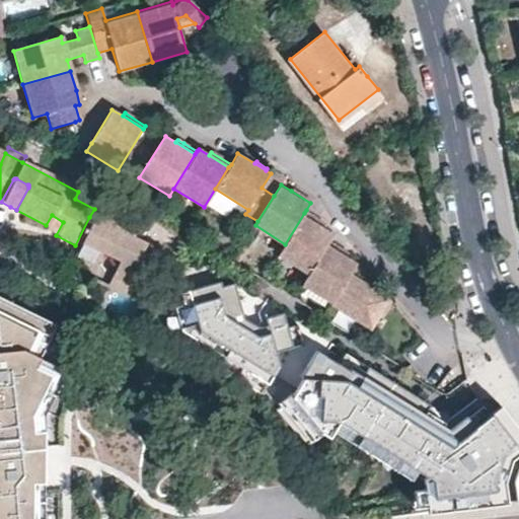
[(309,197),(294,187),(291,191),(310,203),(312,201),(309,197)]
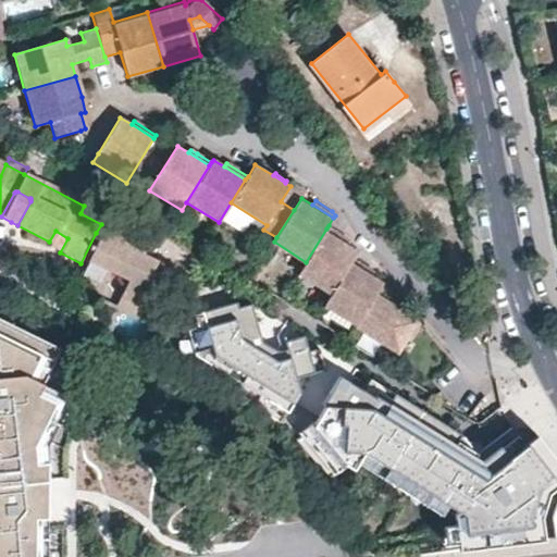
[(350,238),(329,225),(326,229),(348,243),(350,238)]
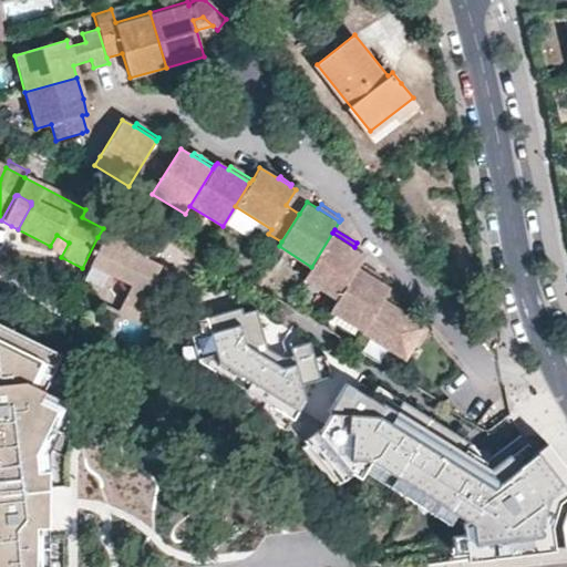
[(338,298),(358,266),(360,261),(366,254),(354,247),(332,233),(311,267),(305,278),(338,298)]
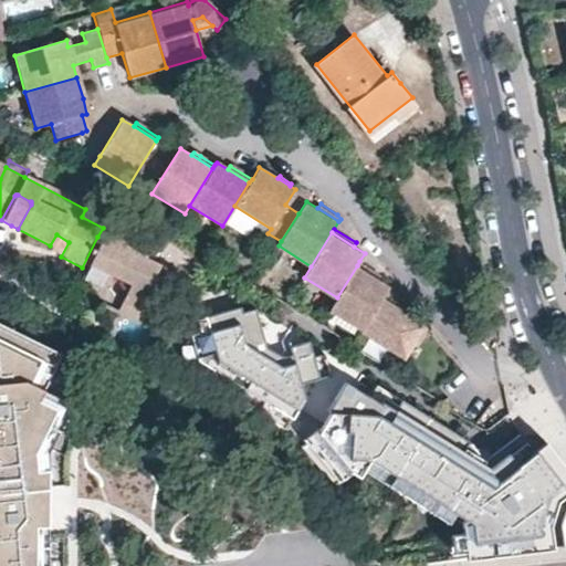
[(49,249),(61,257),(69,242),(56,234),(50,245),(49,249)]
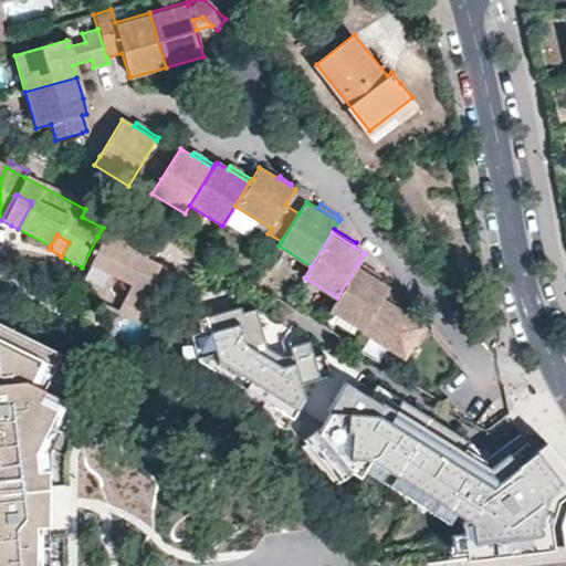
[(77,275),(70,292),(81,297),(88,302),(103,273),(126,284),(119,300),(142,312),(155,286),(148,283),(154,270),(140,262),(140,253),(137,249),(134,248),(126,252),(97,237),(82,268),(77,275)]
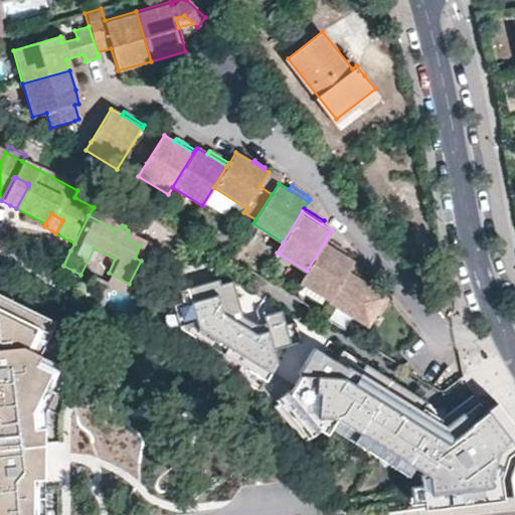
[(51,240),(70,250),(74,243),(55,233),(51,240)]
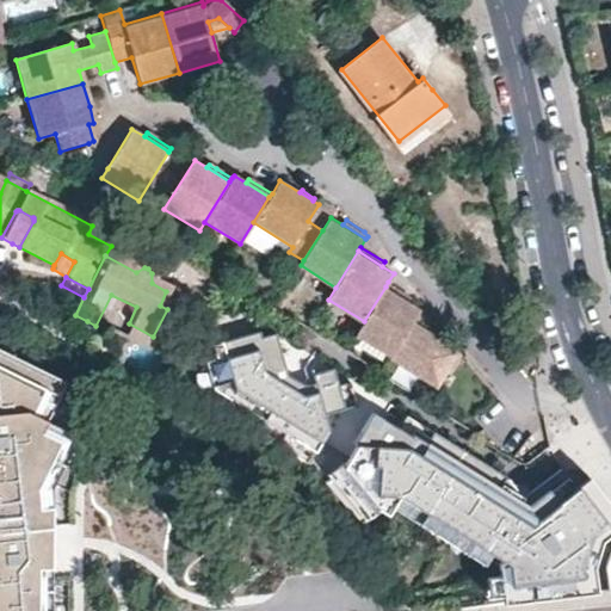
[(412,297),(388,282),(386,287),(409,301),(412,297)]
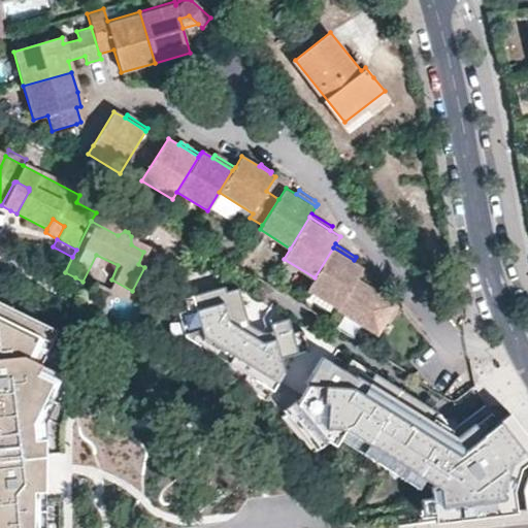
[(315,277),(307,290),(338,308),(356,278),(362,270),(364,266),(354,260),(333,248),(315,277)]
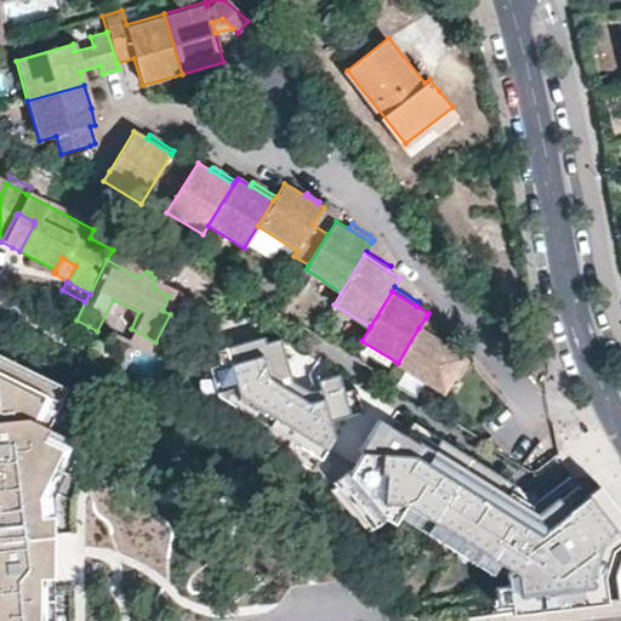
[(439,326),(426,318),(419,328),(440,342),(446,334),(438,329),(439,326)]
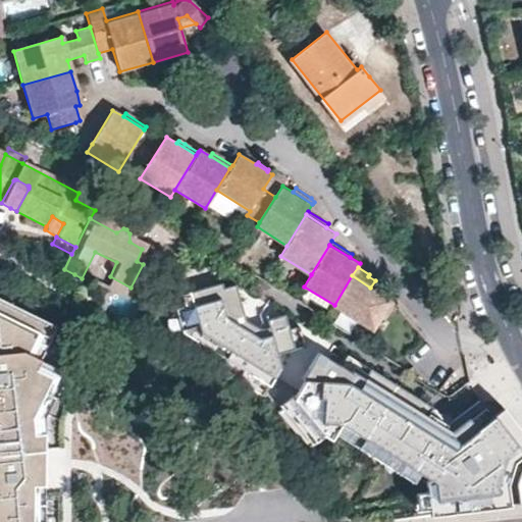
[(370,288),(352,275),(334,305),(333,306),(373,330),(392,301),(370,288)]
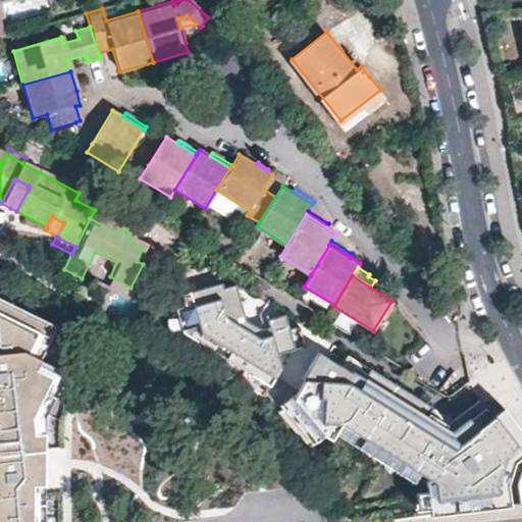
[(276,352),(294,348),(285,313),(272,316),(274,324),(264,327),(249,318),(239,283),(225,288),(224,282),(183,293),(186,304),(175,307),(181,330),(268,384),(279,365),(276,352)]
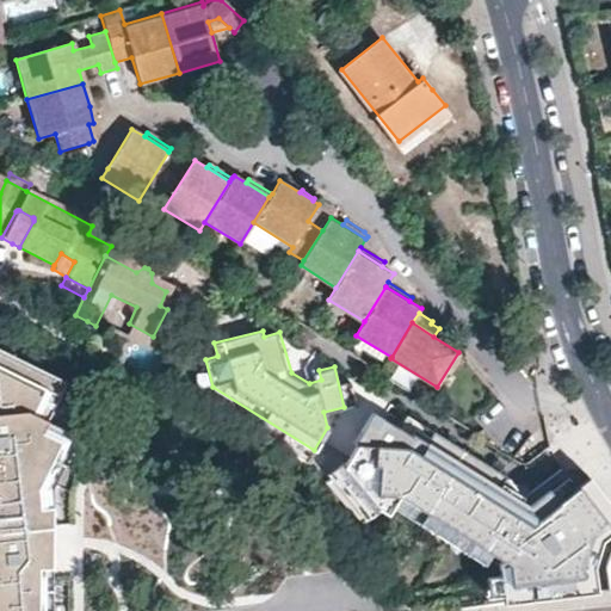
[(0,610),(49,610),(51,489),(78,439),(59,430),(79,393),(0,352),(0,610)]
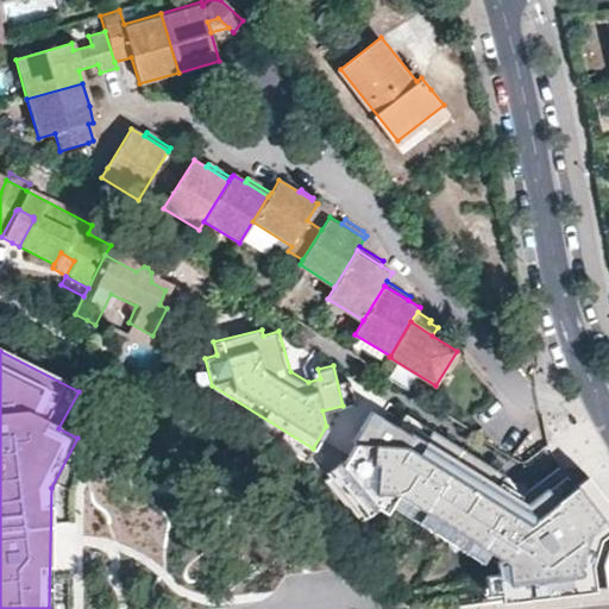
[(598,538),(608,528),(608,498),(601,489),(588,475),(585,471),(571,482),(557,465),(519,493),(506,475),(429,428),(426,434),(412,425),(407,432),(395,425),(369,408),(350,439),(353,440),(331,477),(372,502),(384,510),(389,501),(396,491),(471,538),(485,546),(498,554),(497,559),(496,560),(501,596),(594,584),(591,563),(598,538)]
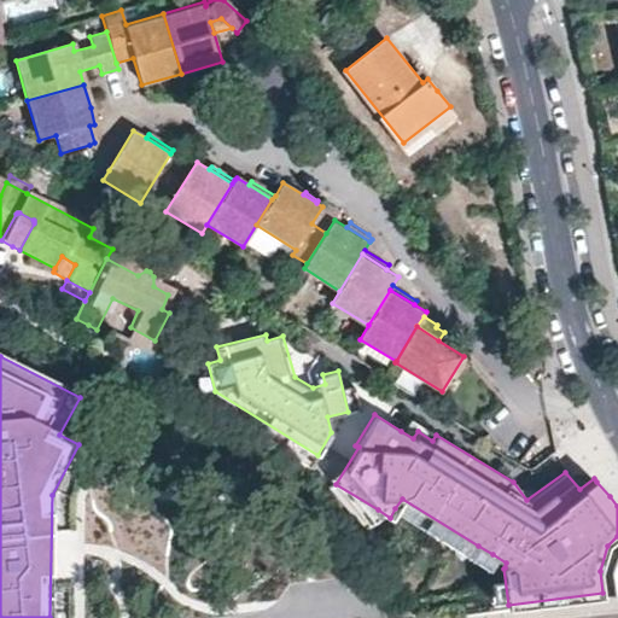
[(436,435),(409,417),(401,431),(413,438),(418,431),(432,441),(436,435)]
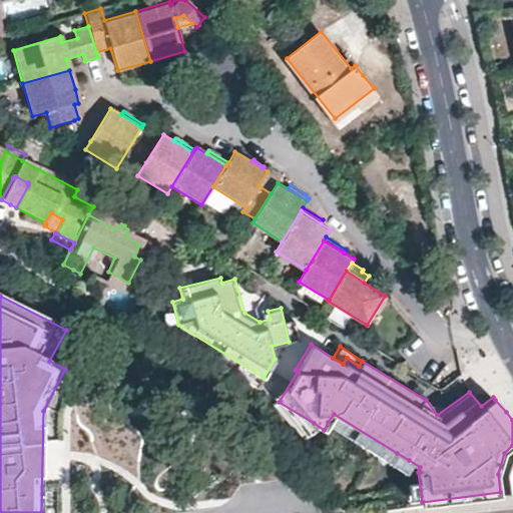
[(481,393),(469,392),(481,406),(493,397),(481,393)]
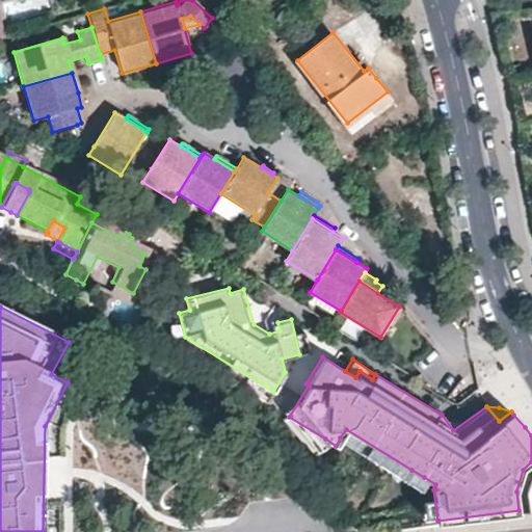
[(325,439),(289,417),(287,416),(284,421),(310,452),(325,439)]
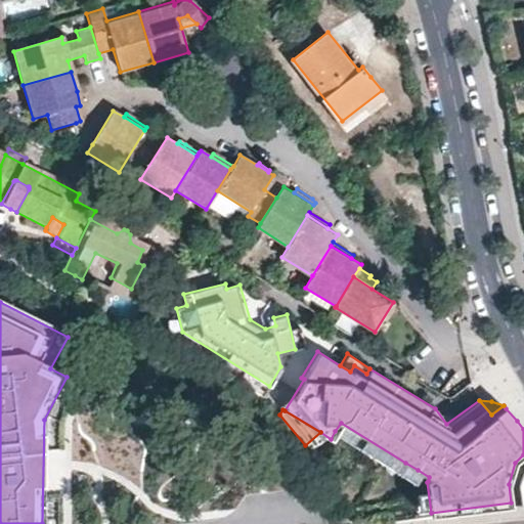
[(400,471),(405,463),(341,423),(335,431),(400,471)]
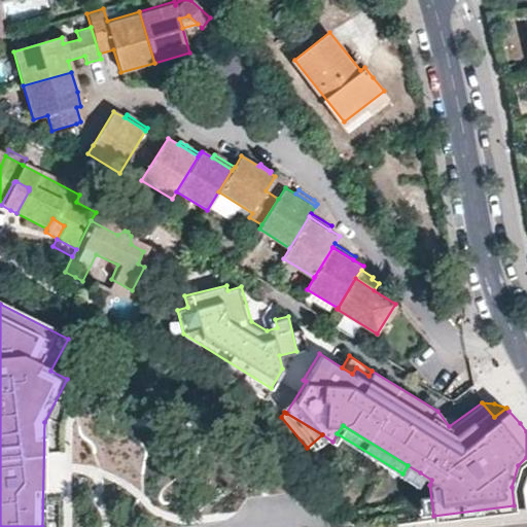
[(430,484),(431,480),(420,472),(417,478),(429,485),(430,484)]
